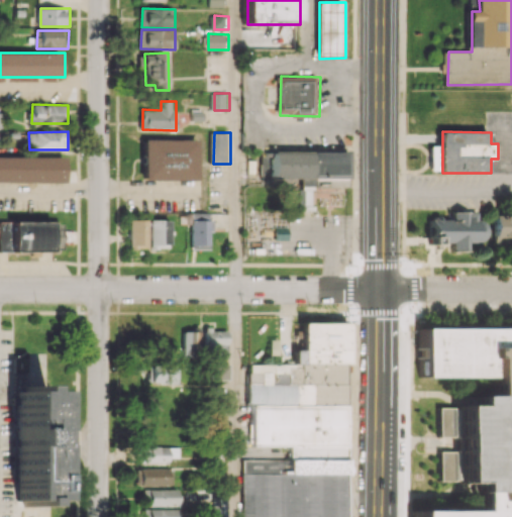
[(200,181),(201,140),(146,139),(145,180),(200,181)]
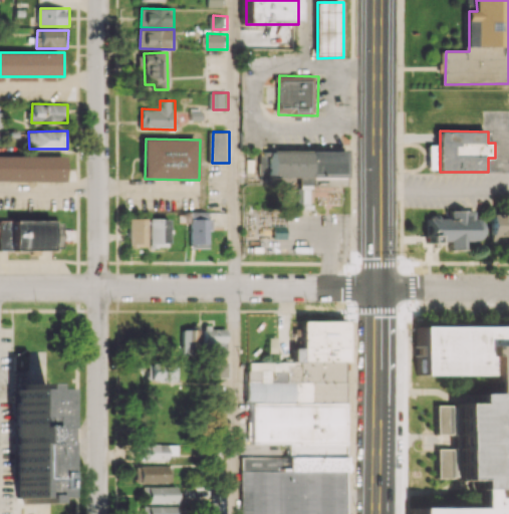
[(349,178),(349,152),(265,151),(265,178),(301,178),(301,209),(314,209),(314,178),(349,178)]
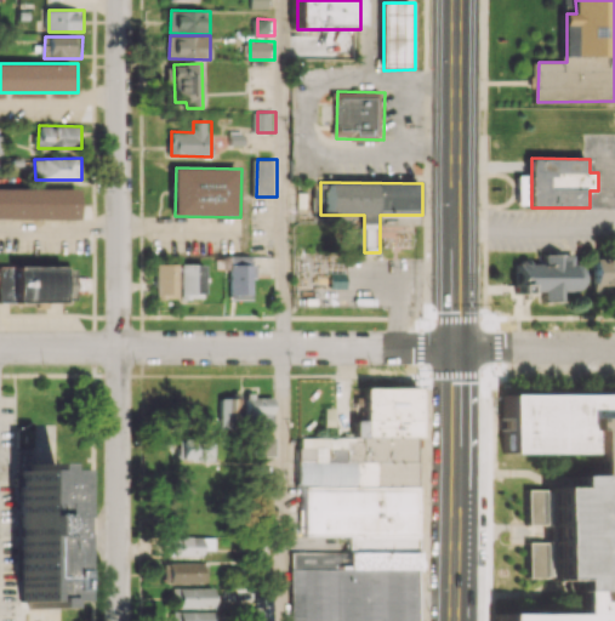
[(0,215),(79,217),(80,189),(0,188),(0,215)]
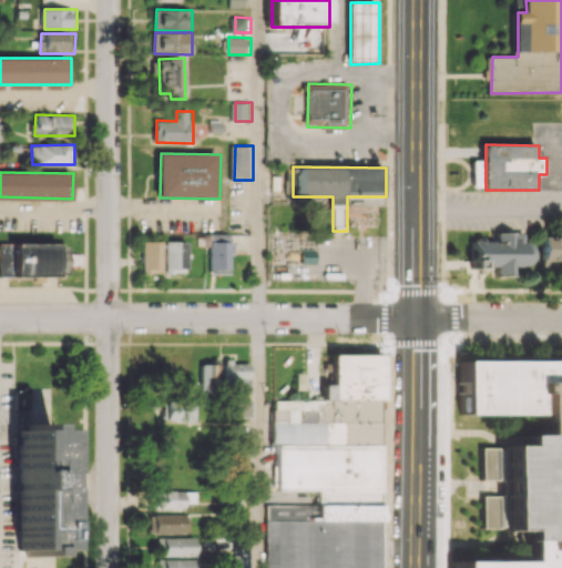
[(545,236),(545,265),(561,265),(561,231),(560,231),(560,236),(545,236)]
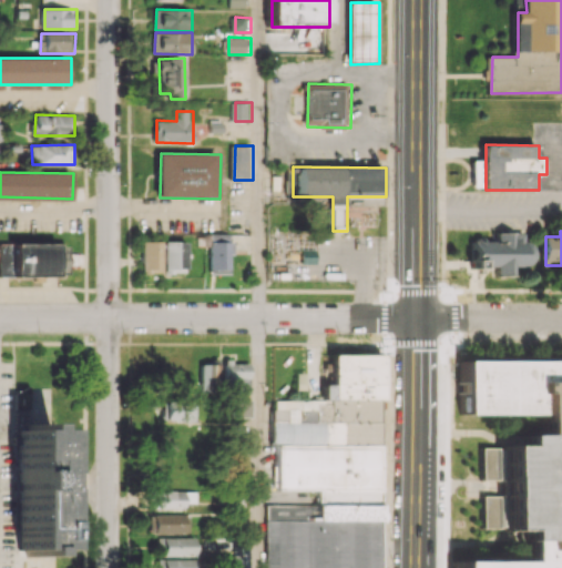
[(476,266),(497,267),(497,276),(518,276),(518,265),(539,266),(539,243),(528,243),(528,233),(502,232),(502,241),(477,240),(476,266)]
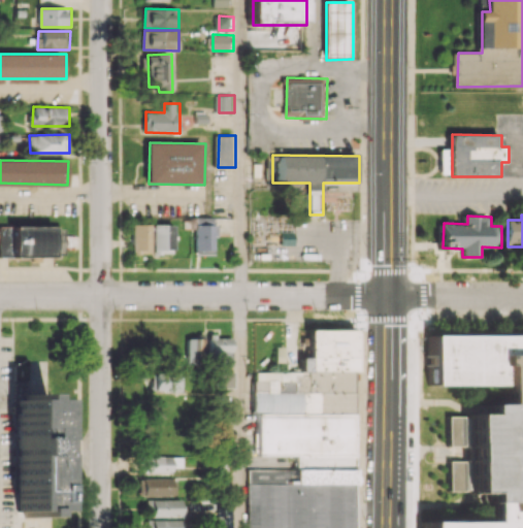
[(198,255),(218,256),(219,218),(199,217),(198,255)]
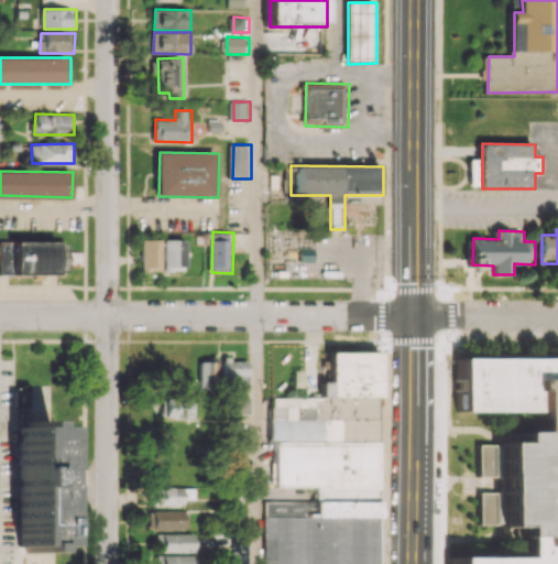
[(164,240),(144,240),(144,271),(164,270),(164,240)]
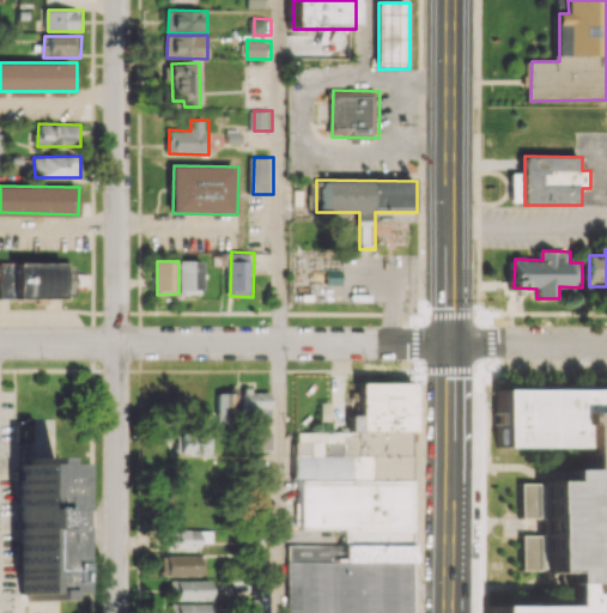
[(204,261),(182,261),(181,295),(204,295),(204,261)]
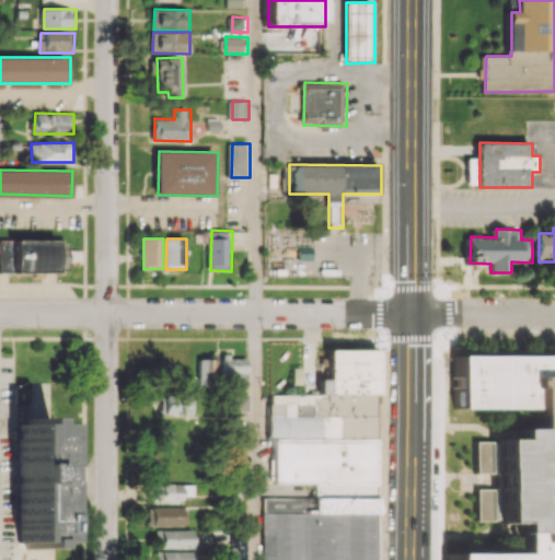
[(0,258),(2,259),(2,272),(68,272),(68,241),(0,240),(0,258)]
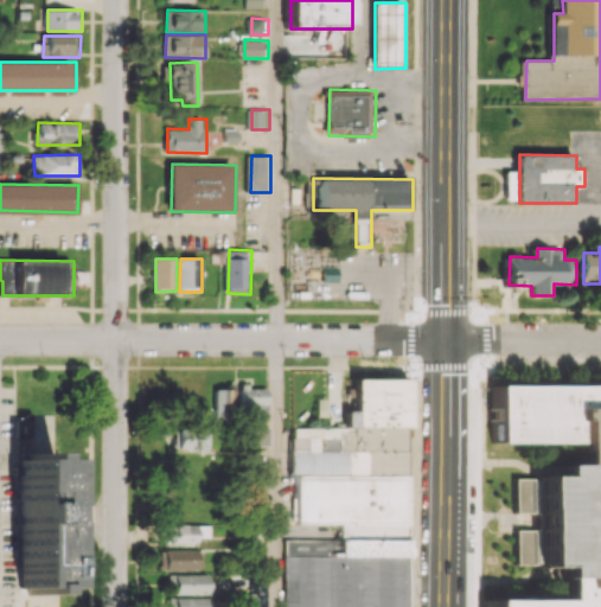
[(409,606),(410,379),(357,379),(357,411),(349,411),(349,428),(295,428),(295,472),(301,472),(301,524),(345,524),(345,540),(289,540),(288,606),(409,606)]
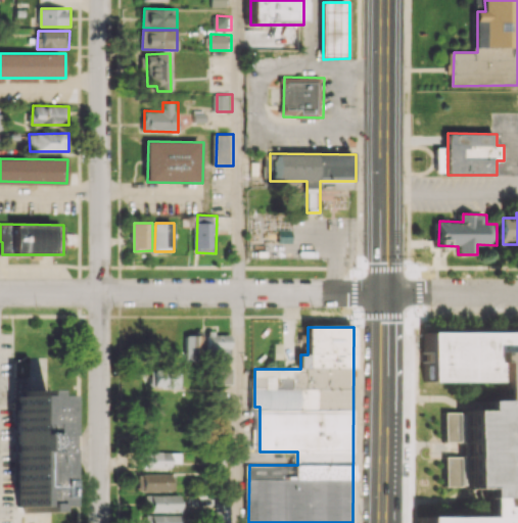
[(234,362),(234,333),(210,334),(210,363),(234,362)]
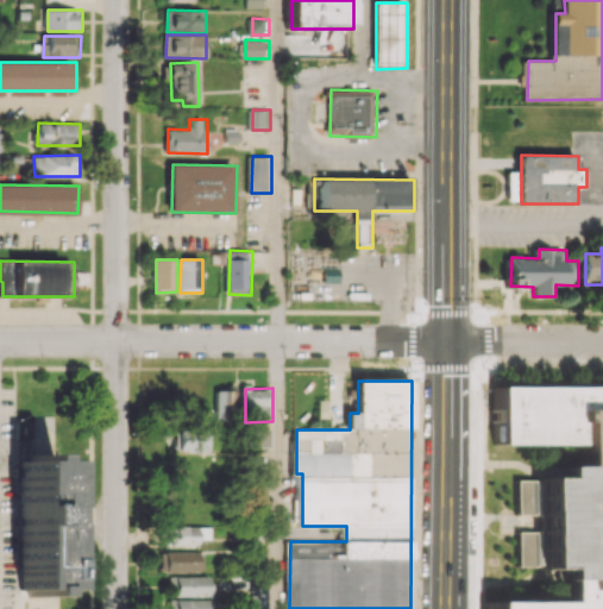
[(240,390),(220,390),(220,418),(240,418),(240,390)]
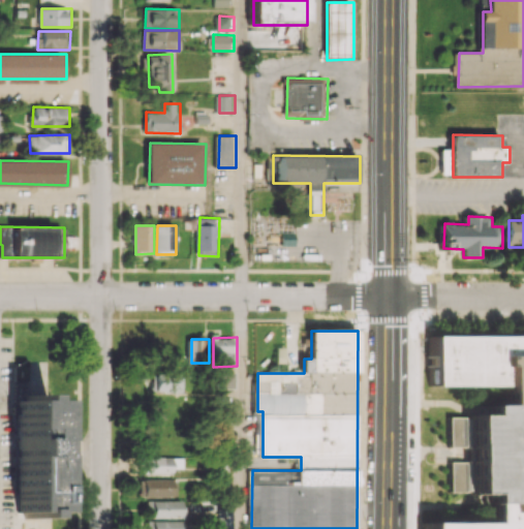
[(430,339),(523,339),(523,504),(509,504),(507,528),(423,528),(423,524),(485,524),(485,496),(447,496),(447,463),(464,463),(464,449),(447,449),(447,417),(482,417),(482,405),(500,405),(500,387),(430,387),(430,339)]
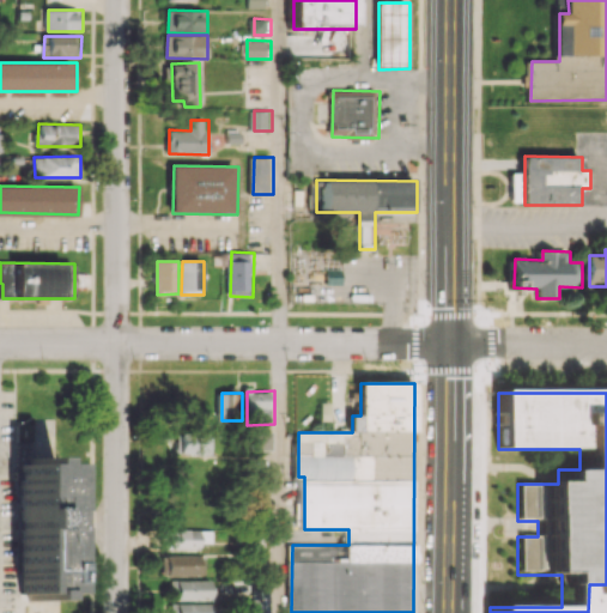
[(214,436),(182,437),(183,455),(216,454),(214,436)]
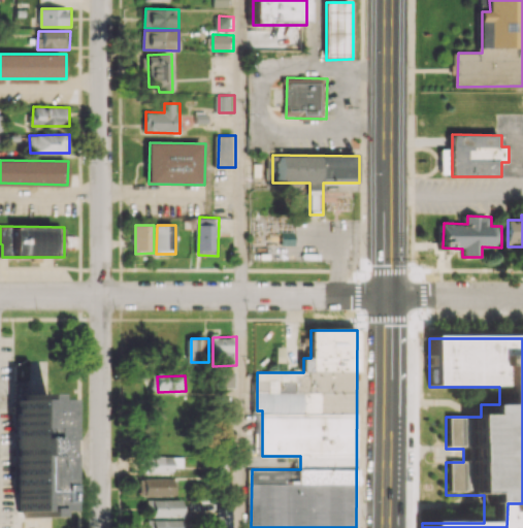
[(22,397),(22,516),(40,516),(40,513),(53,513),(53,400),(40,400),(40,397),(22,397)]
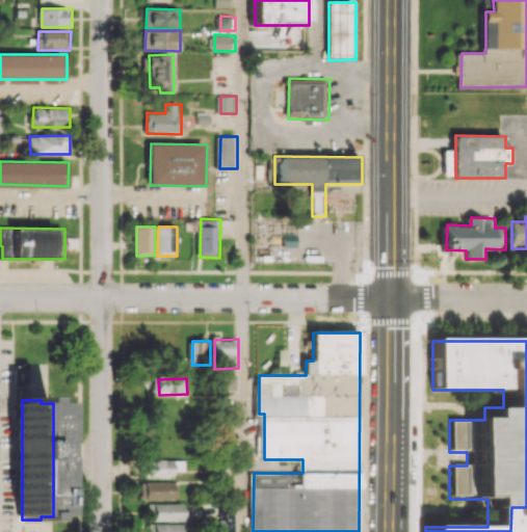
[(188,460),(148,459),(148,477),(178,477),(178,471),(188,471),(188,460)]
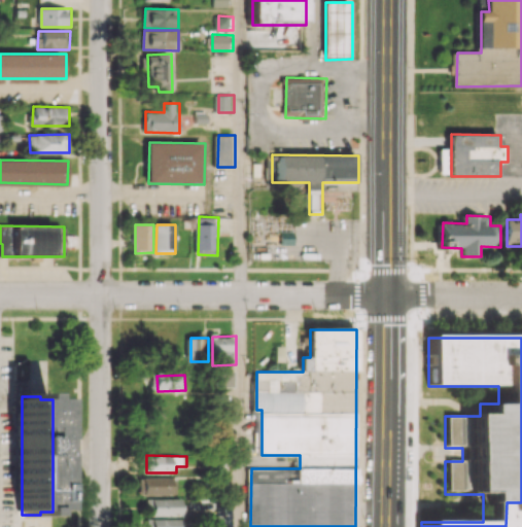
[(147,495),(180,494),(180,478),(147,479),(147,495)]
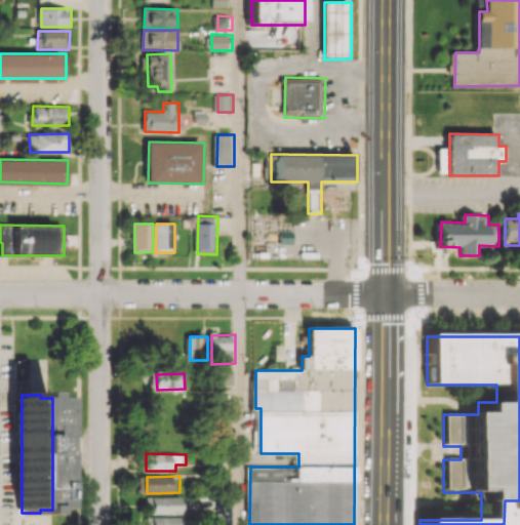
[(155,514),(187,514),(187,497),(155,496),(155,514)]
